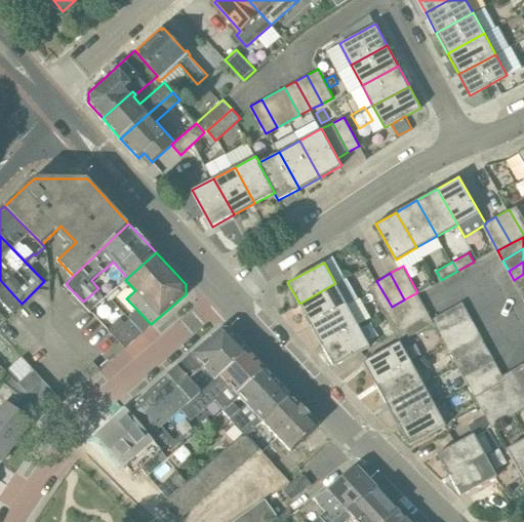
[(523,274),(514,280),(519,290),(523,287),(523,274)]
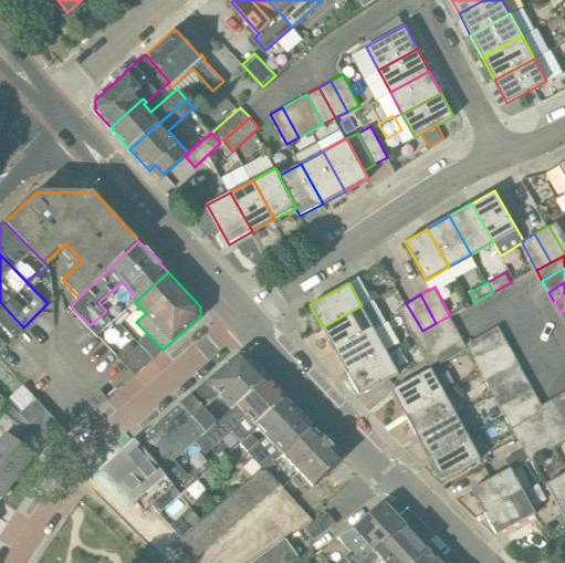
[(0,321),(14,336),(23,327),(0,302),(0,321)]
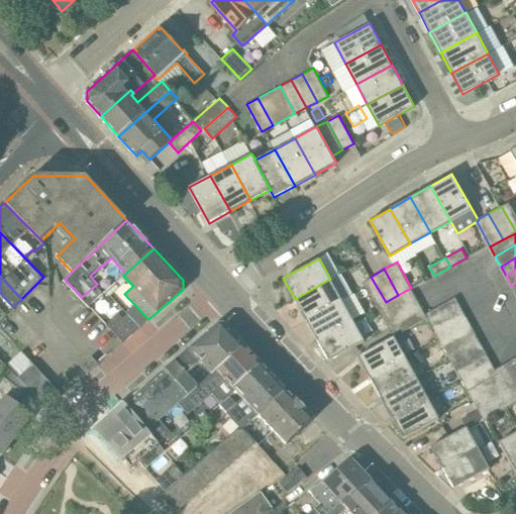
[(306,319),(341,299),(330,279),(295,299),(306,319)]
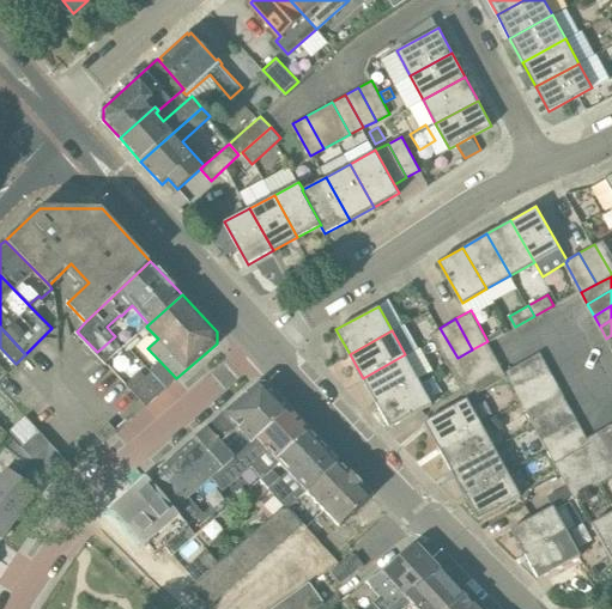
[(494,352),(488,341),(472,349),(458,358),(452,361),(458,372),(494,352)]
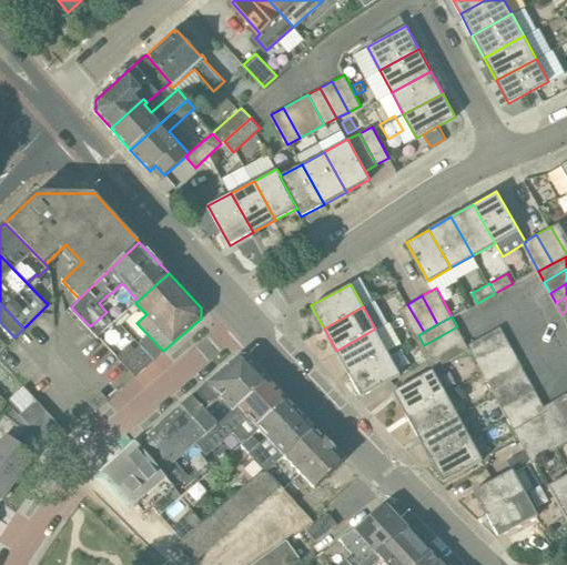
[(426,359),(463,336),(457,326),(424,345),(421,347),(426,359)]
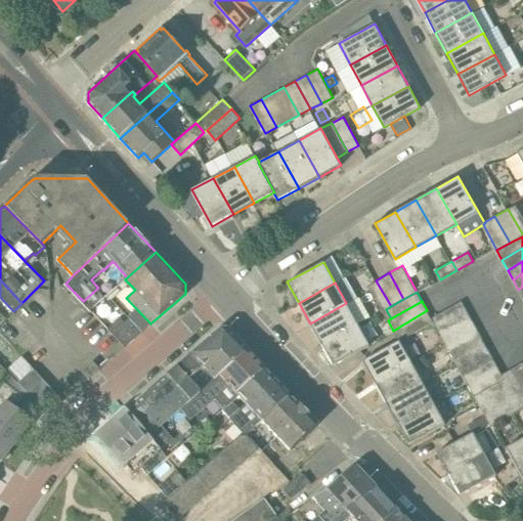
[(433,321),(436,328),(467,310),(462,301),(431,317),(433,321)]
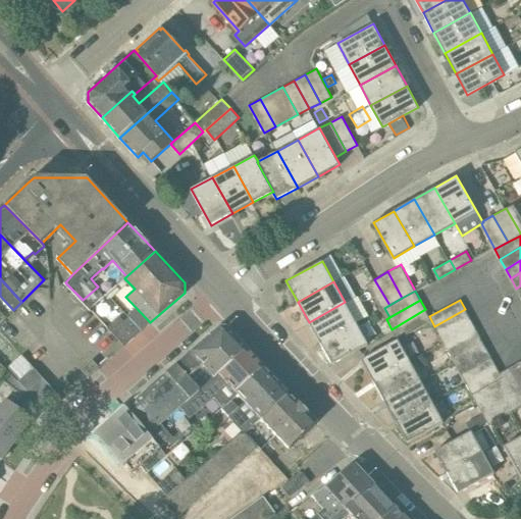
[(320,343),(356,322),(345,302),(309,322),(320,343)]
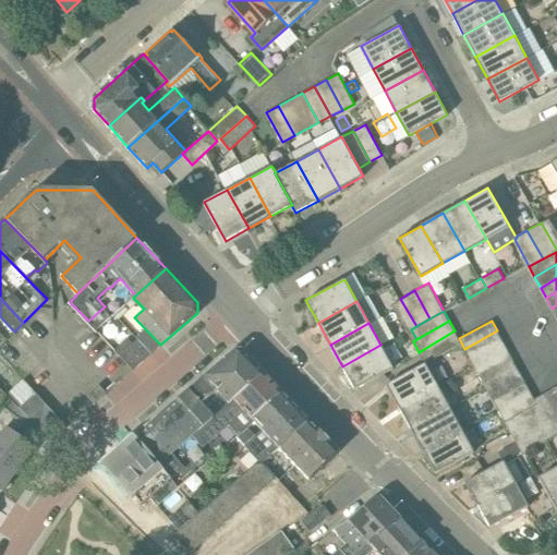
[(419,352),(424,363),(425,362),(461,342),(459,338),(455,330),(419,352)]
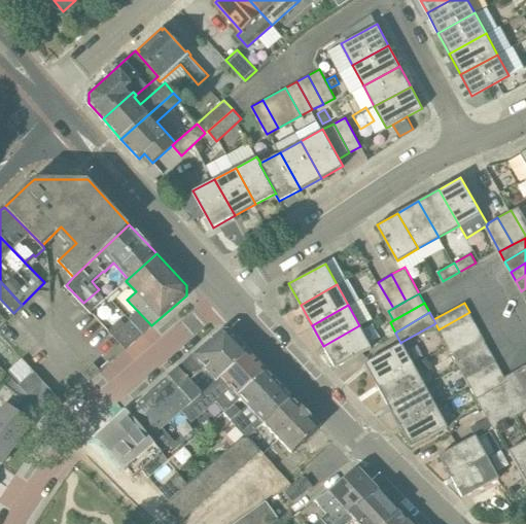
[(439,329),(445,339),(475,321),(469,312),(439,329)]
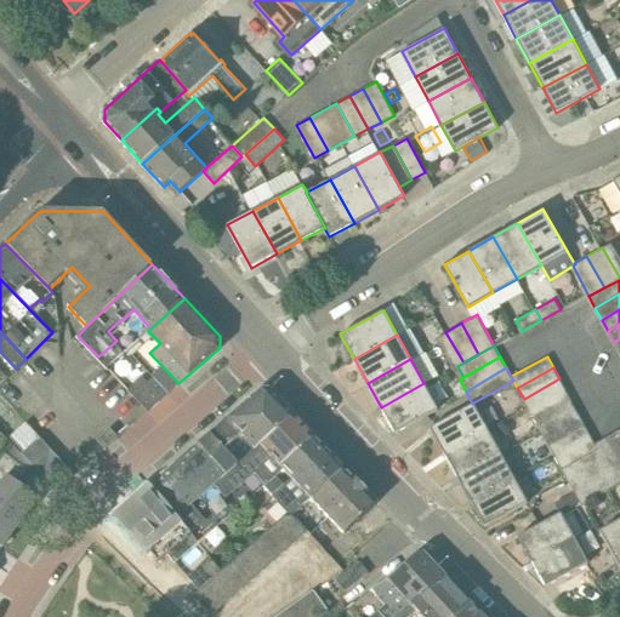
[(148,410),(170,392),(157,377),(154,375),(148,380),(143,373),(128,388),(148,410)]
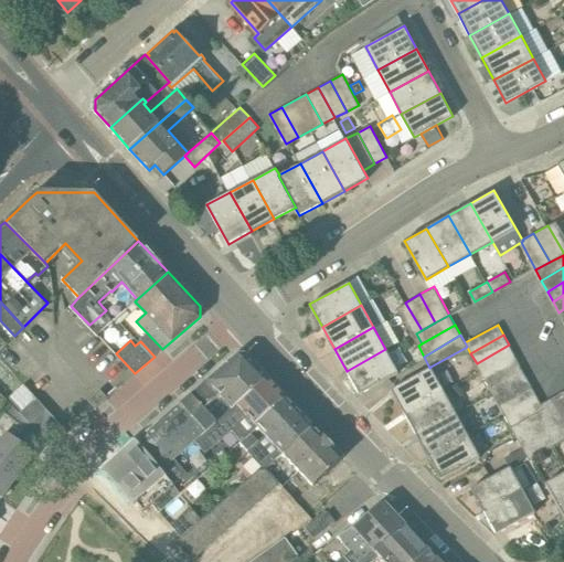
[(477,363),(482,374),(515,356),(509,345),(477,363)]
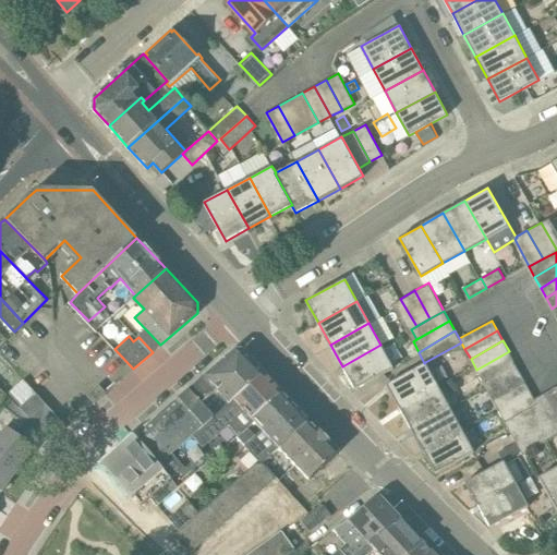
[(380,345),(342,366),(355,389),(394,368),(380,345)]
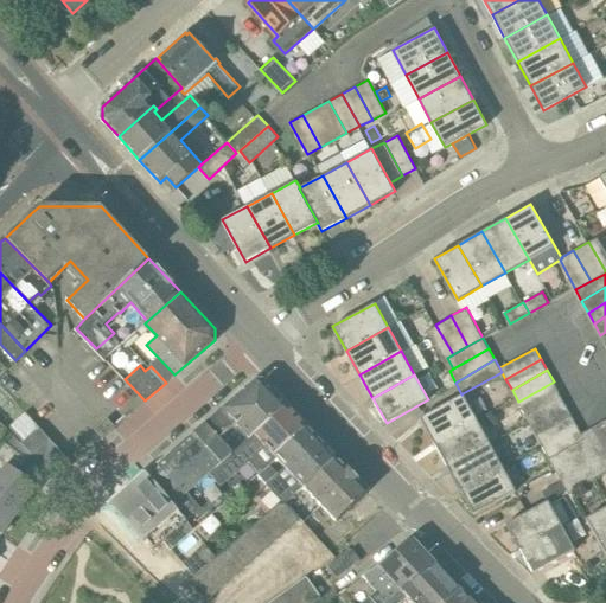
[(210,473),(288,406),(263,379),(256,379),(146,473),(173,505),(187,493),(186,492),(210,473)]
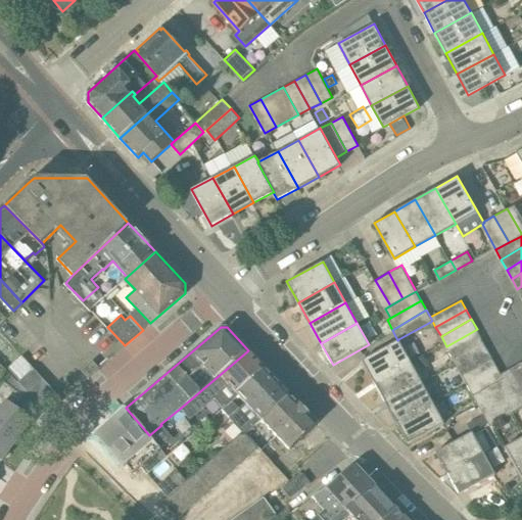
[(446,346),(452,356),(482,339),(477,329),(446,346)]
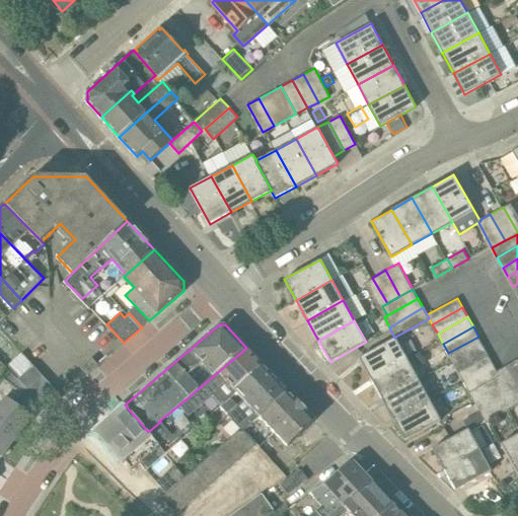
[(360,357),(371,378),(407,358),(395,337),(394,338),(360,357)]
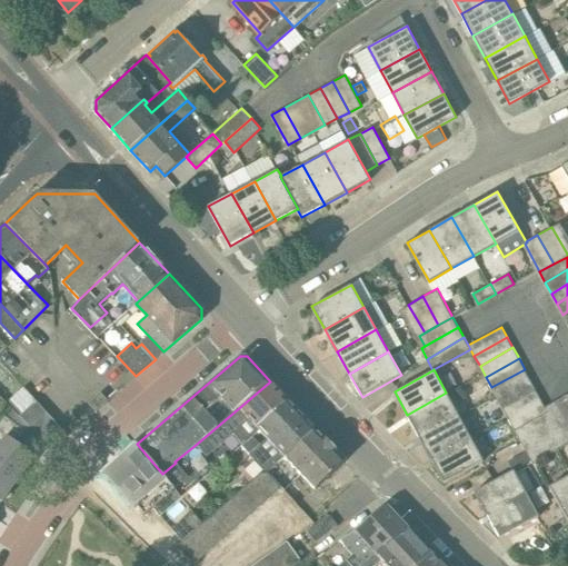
[(491,387),(497,398),(530,379),(525,369),(491,387)]
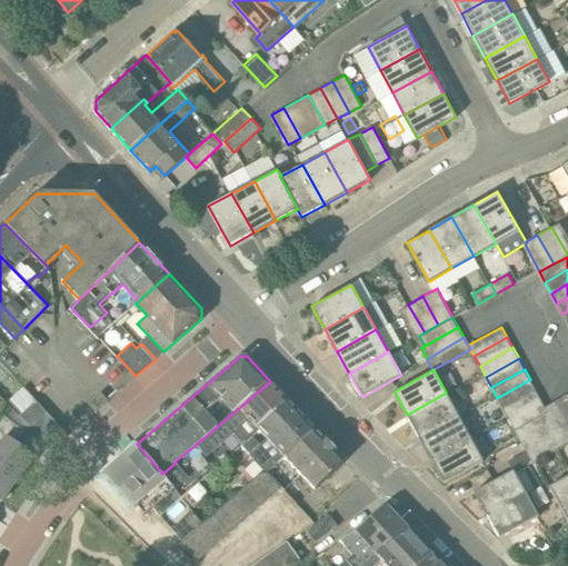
[(497,398),(504,408),(536,389),(530,379),(497,398)]
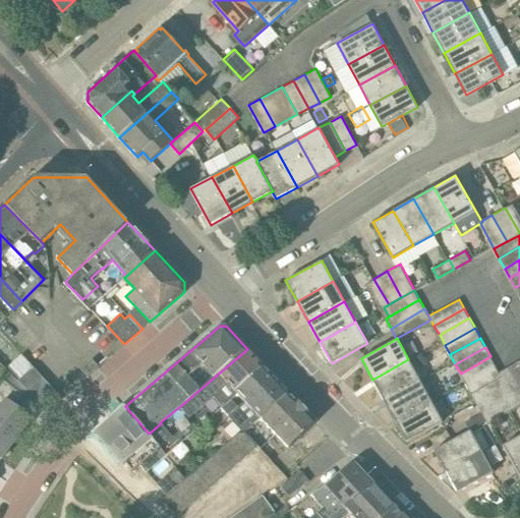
[(237,392),(239,394),(267,369),(247,349),(180,406),(189,415),(214,395),(223,406),(232,397),(237,392)]
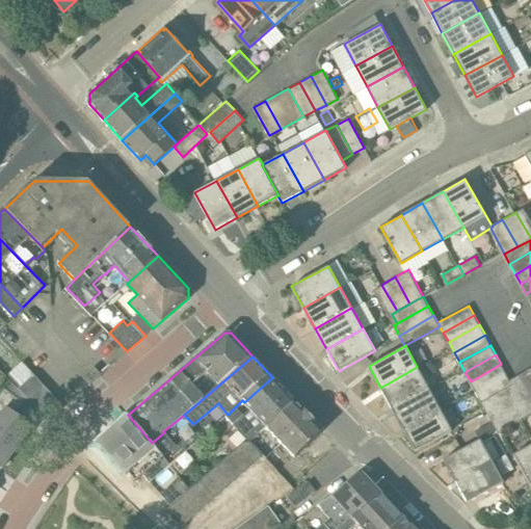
[(511,384),(509,379),(501,364),(471,381),(481,400),(511,384)]
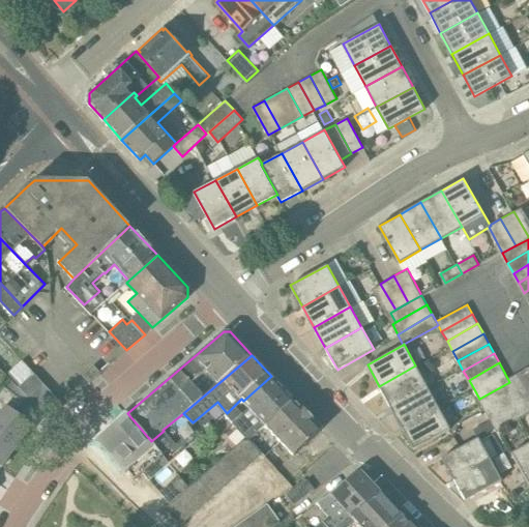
[(90,382),(100,372),(93,364),(83,374),(90,382)]
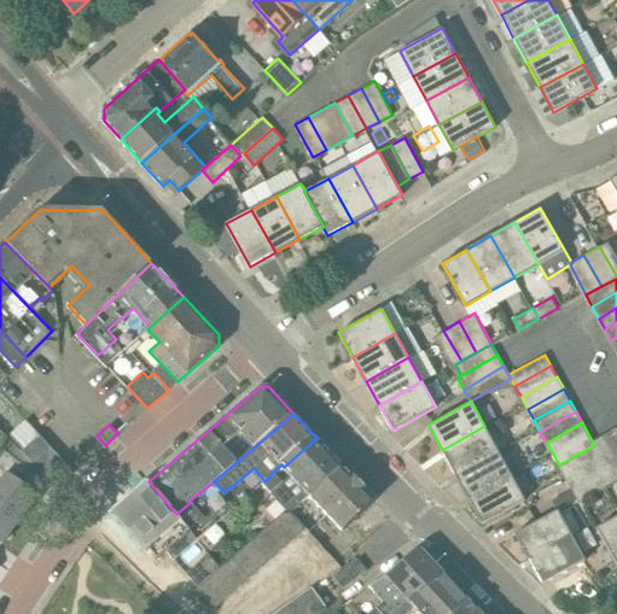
[(455,473),(498,450),(484,426),(442,450),(455,473)]
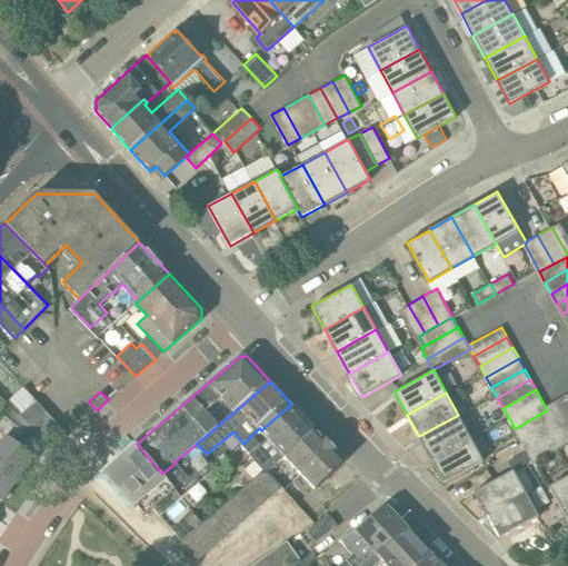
[(567,398),(566,395),(555,400),(567,424),(567,398)]
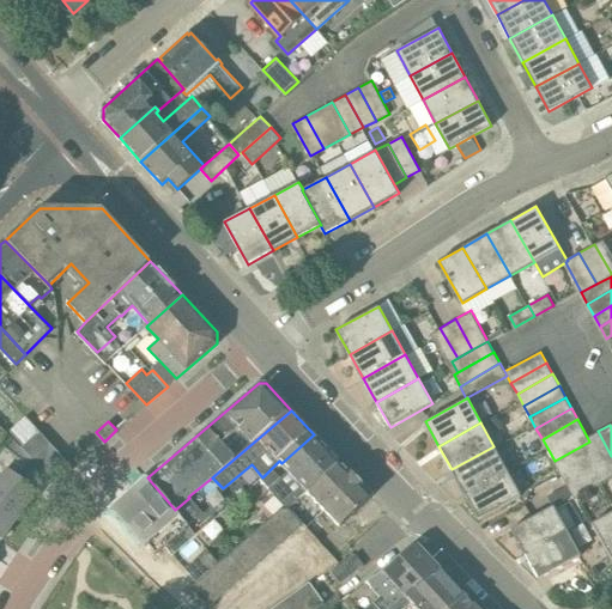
[(20,446),(49,475),(67,458),(40,430),(20,446)]
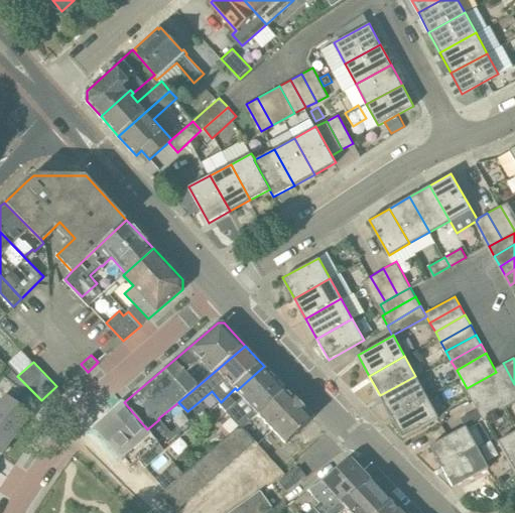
[(483,418),(514,400),(514,384),(503,363),(494,368),(496,372),(507,391),(477,407),(483,418)]
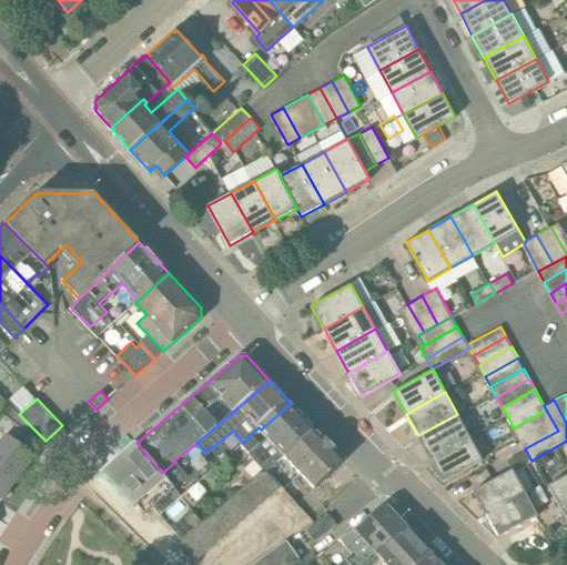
[(276,462),(284,457),(285,456),(315,429),(291,403),(261,430),(267,435),(261,442),(253,433),(243,443),(242,444),(266,471),(276,462)]
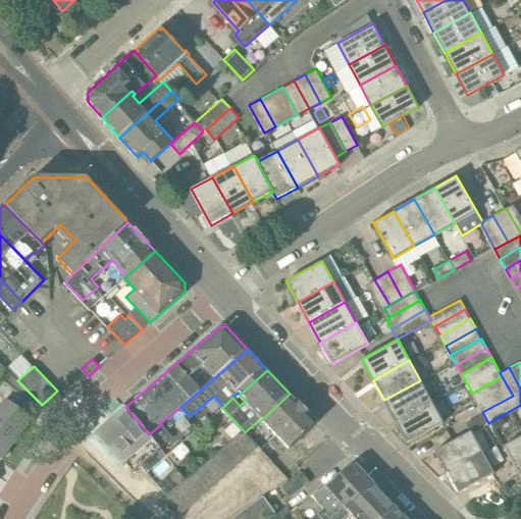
[(472,393),(482,412),(513,396),(502,376),(472,393)]
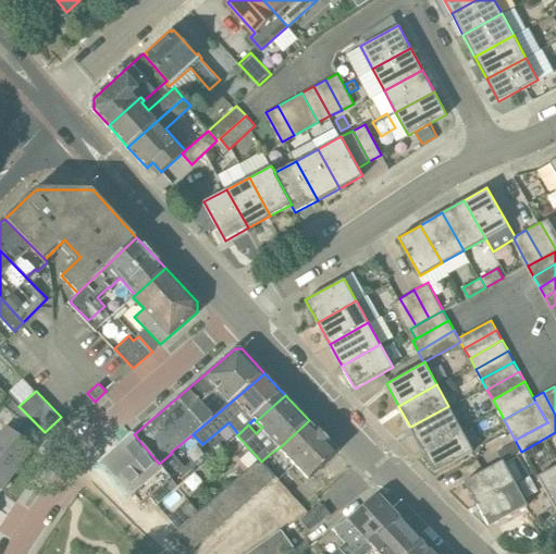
[(422,450),(460,428),(448,406),(410,427),(422,450)]
